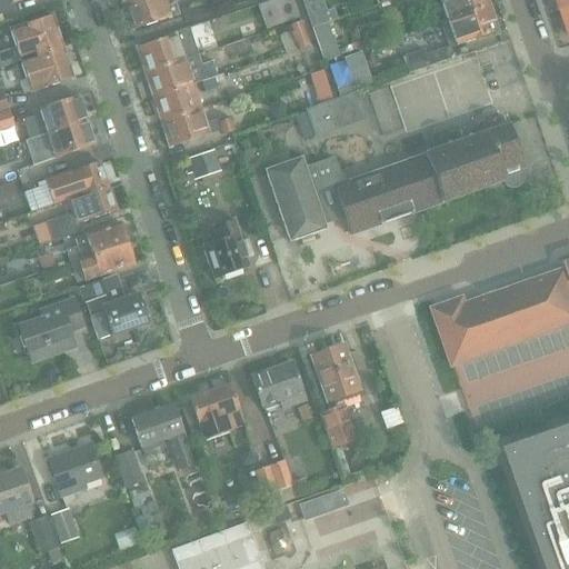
[(11,2),(19,0),(0,0),(0,23),(3,23),(0,12),(13,9),(11,2)]
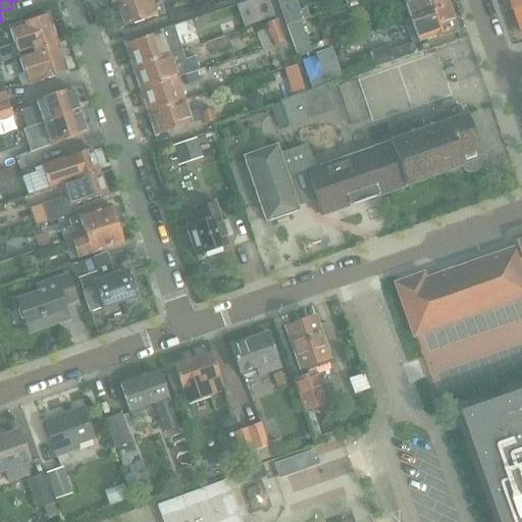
[(149,0),(124,0),(111,5),(119,29),(164,13),(160,3),(152,6),(149,0)]
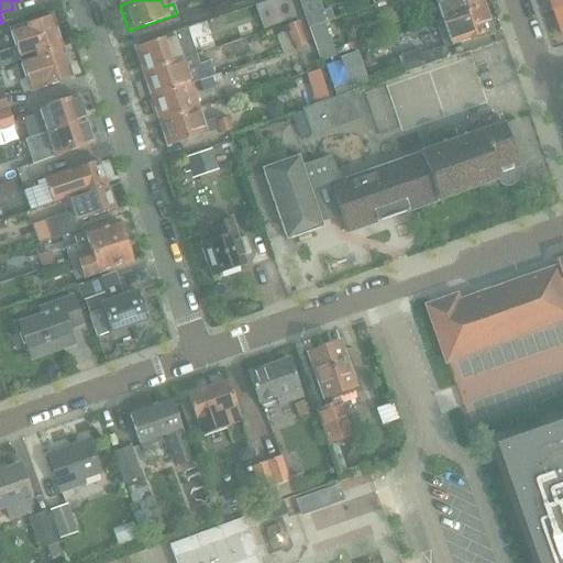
[(209,0),(179,10),(184,23),(206,15),(206,14),(214,11),(211,0),(209,0)]
